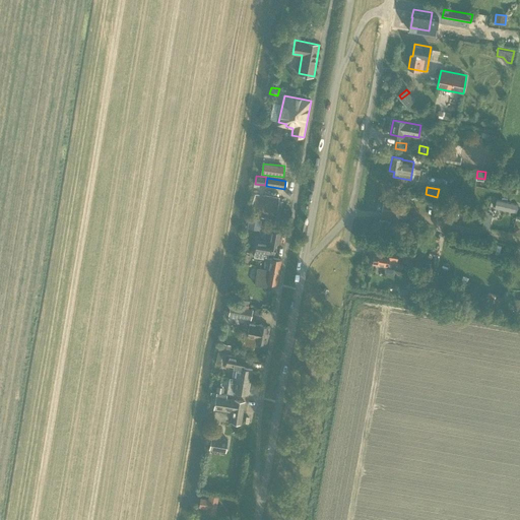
[(497,200),(496,207),(517,212),(518,204),(497,200)]
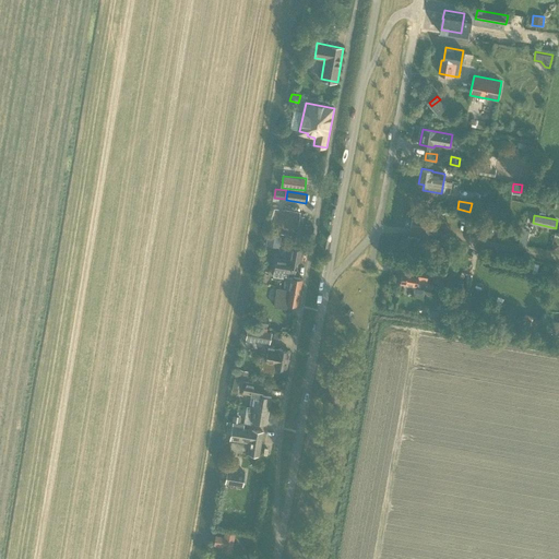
[(429,230),(429,225),(430,219),(413,216),(411,227),(429,230)]
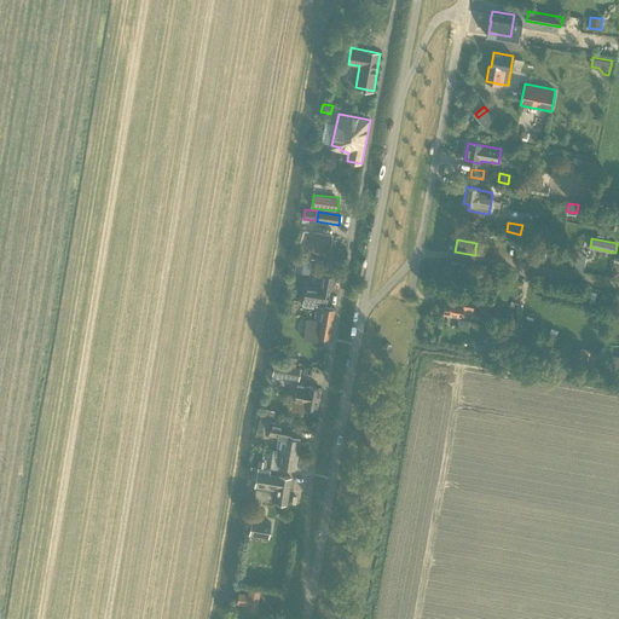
[(472,266),(458,264),(453,262),(450,278),(469,282),(475,283),(475,281),(482,282),(484,270),(472,267),(472,266)]
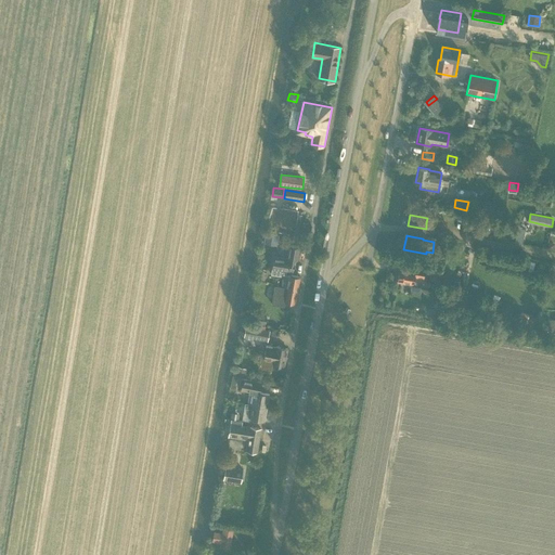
[(289,275),(292,276),(293,272),(295,260),(298,261),(300,247),(289,245),(287,258),(274,257),(272,274),(282,275),(282,272),(284,273),(284,275),(289,276),(289,275)]
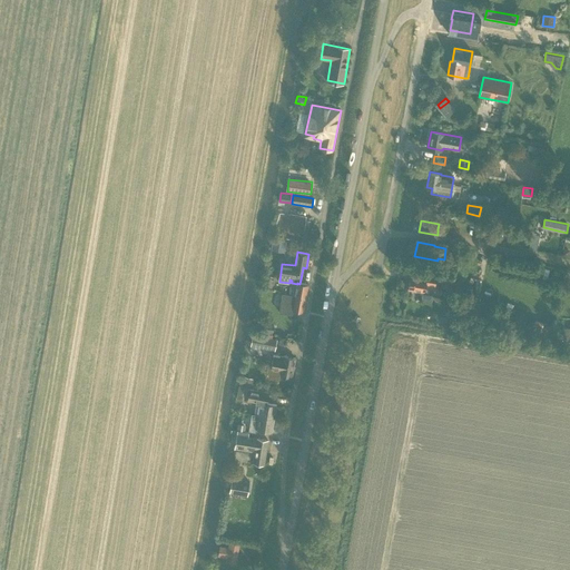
[(411,275),(409,288),(424,292),(423,297),(432,298),(434,285),(435,286),(438,272),(432,271),(431,274),(428,273),(426,278),(411,275)]
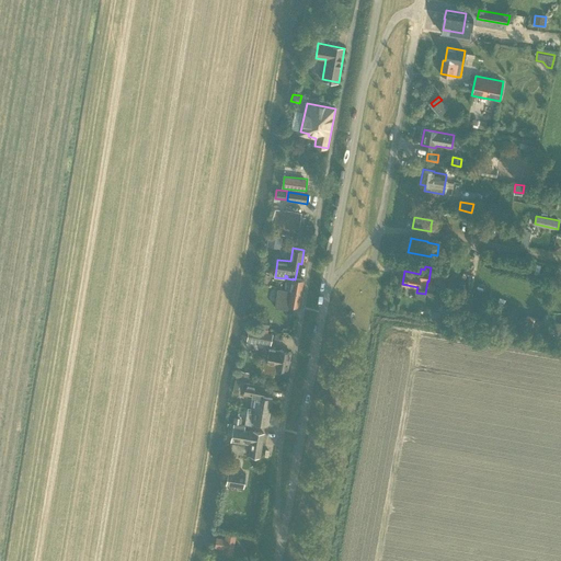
[(443,272),(439,271),(436,270),(434,282),(441,283),(443,272)]
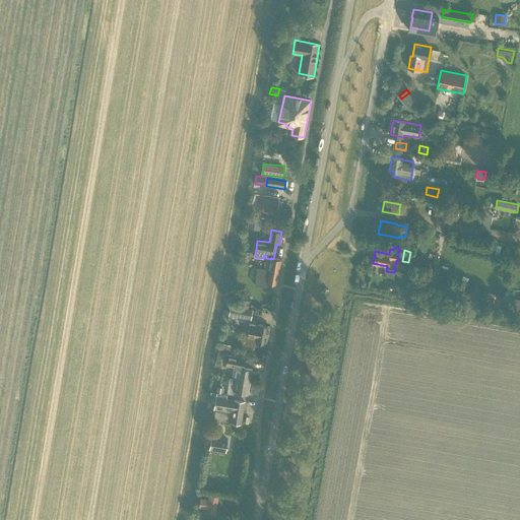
[(282,260),(273,259),(271,258),(271,259),(269,270),(258,268),(255,285),(267,287),(267,283),(278,284),(282,260)]
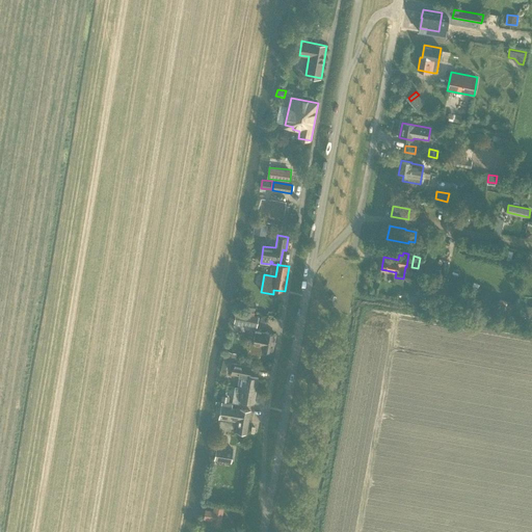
[(436,292),(439,283),(425,281),(424,290),(436,292)]
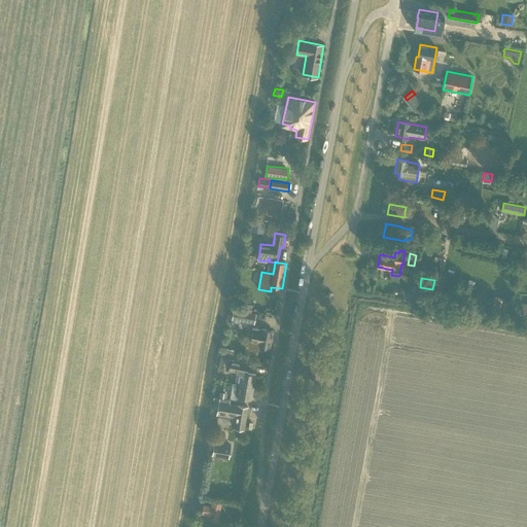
[(253,300),(241,299),(240,308),(252,309),(253,300)]
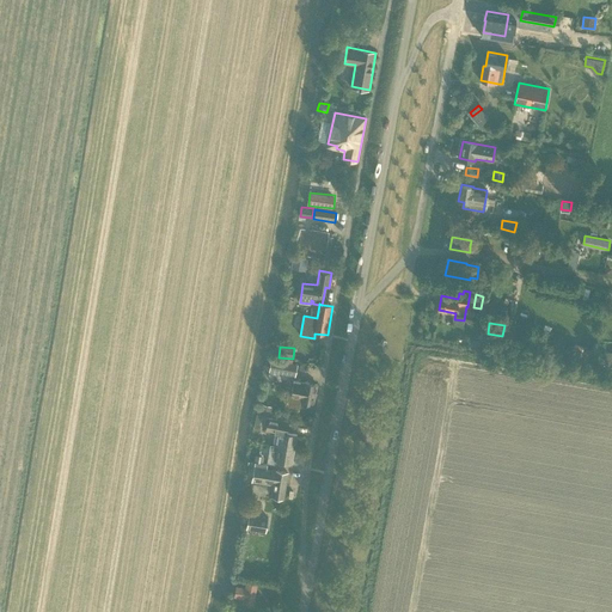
[(295,374),(298,365),(279,361),(277,365),(271,363),(270,369),(295,374)]
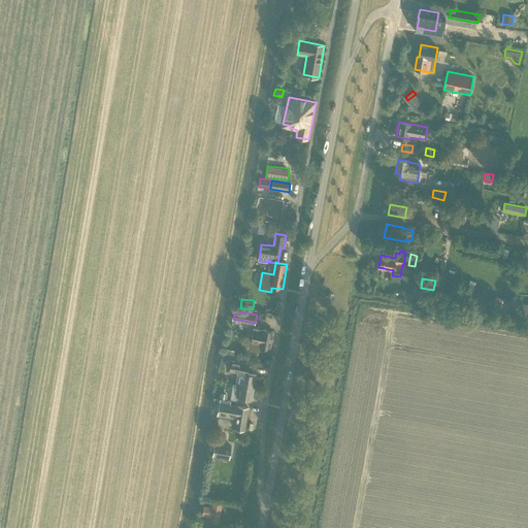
[(249,339),(246,352),(259,354),(260,348),(271,350),(274,332),(263,330),(254,329),(252,339),(249,339)]
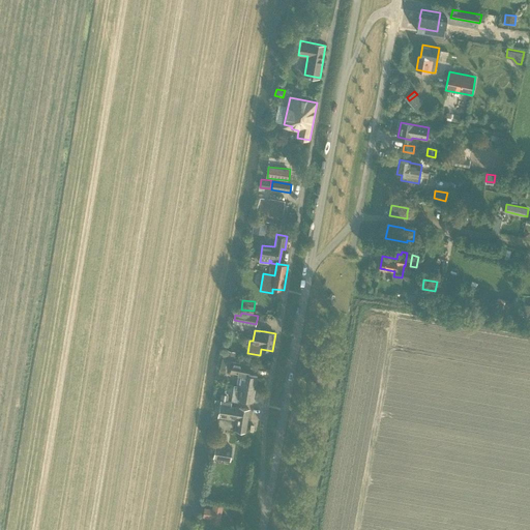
[(227,358),(234,359),(236,352),(229,351),(227,358)]
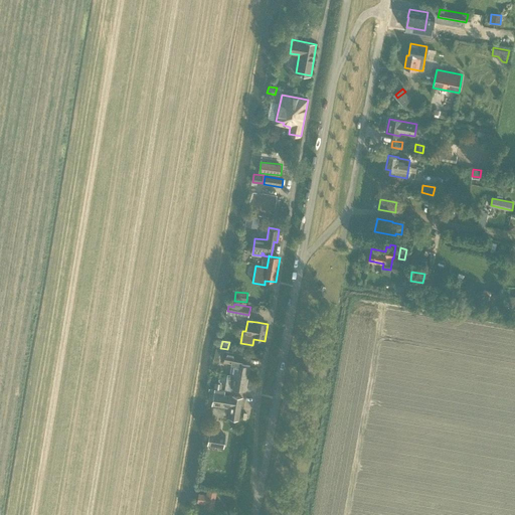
[(225,351),(223,361),(224,362),(232,363),(230,374),(234,375),(247,377),(249,365),(243,364),(239,364),(240,360),(241,360),(241,357),(242,354),(231,352),(225,351)]
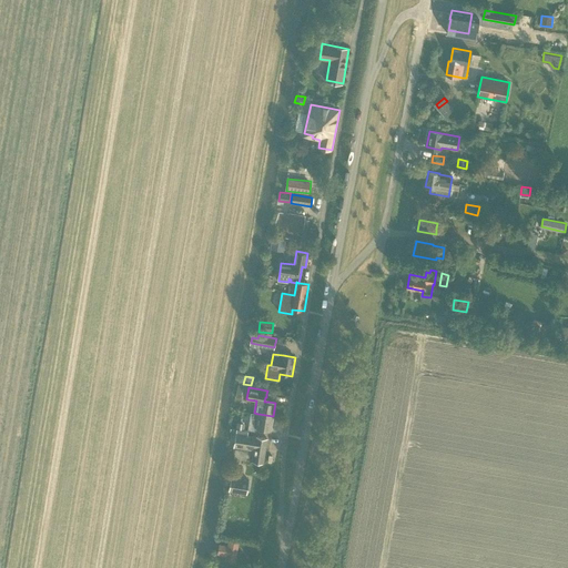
[(271,429),(273,416),(259,414),(256,427),(271,429)]
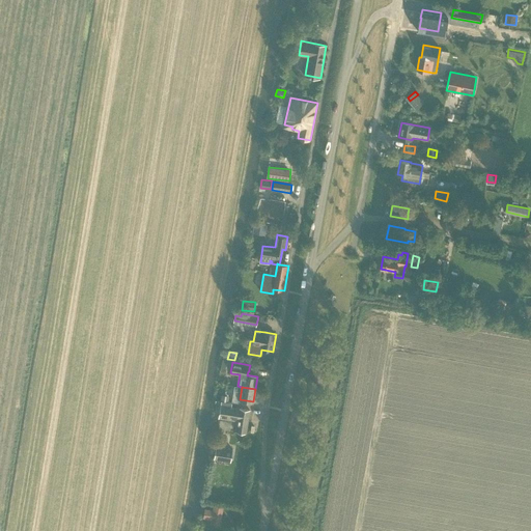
[(231,403),(231,399),(232,397),(220,394),(219,400),(222,401),(231,403)]
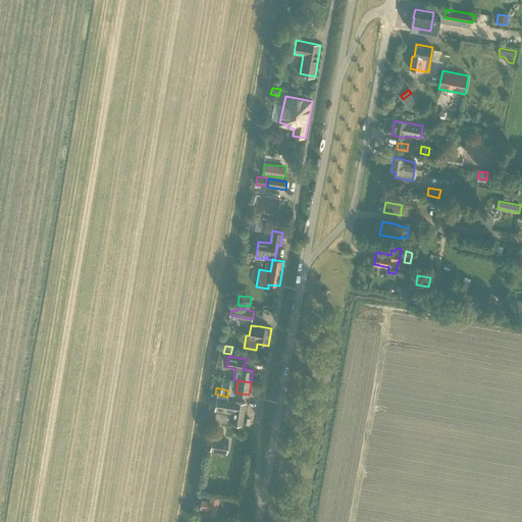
[(227,397),(218,395),(216,405),(215,411),(233,414),(231,423),(243,425),(247,403),(236,401),(236,402),(227,400),(227,397)]
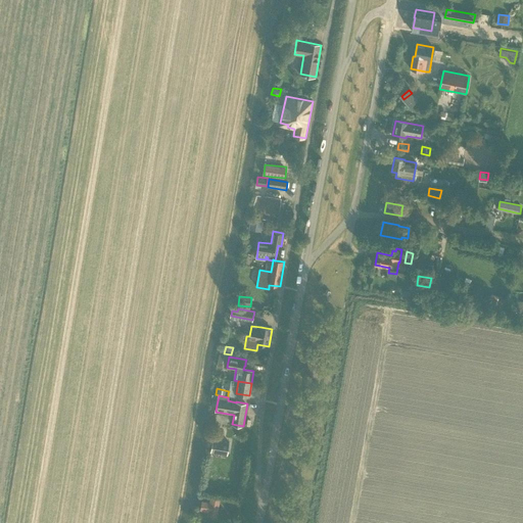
[(214,439),(211,452),(228,455),(230,442),(214,439)]
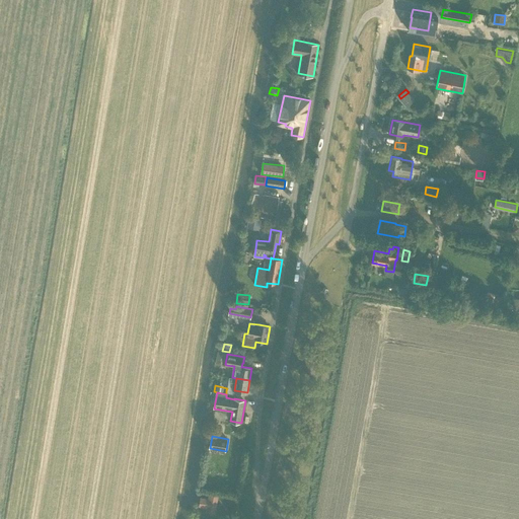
[(207,508),(206,511),(216,513),(219,495),(209,494),(208,498),(207,508)]
